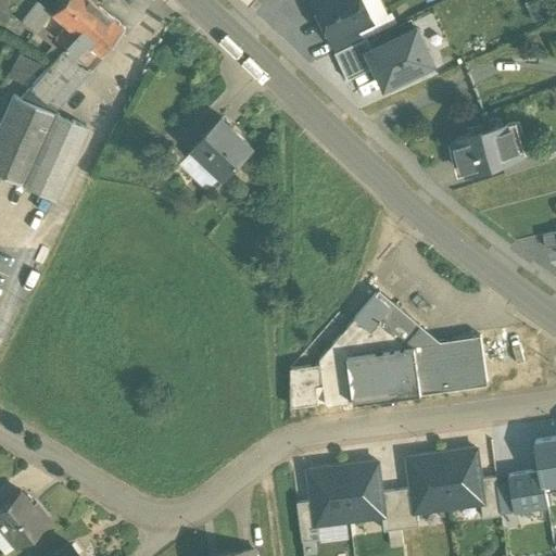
[(100,11),(88,0),(66,0),(52,17),(67,30),(77,38),(100,11)]
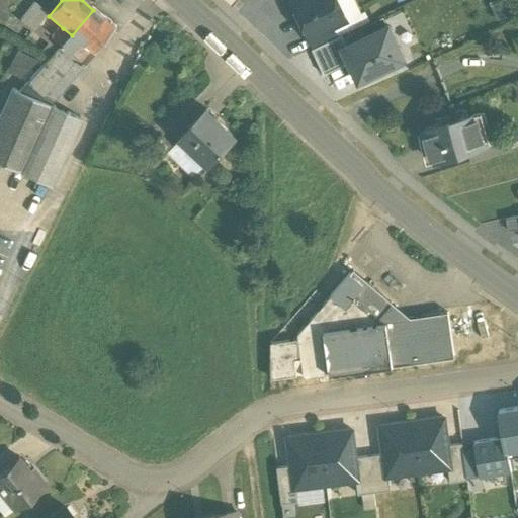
[(304,0),(292,6),(309,40),(332,30),(339,27),(333,15),(335,9),(338,8),(333,0),(304,0)]
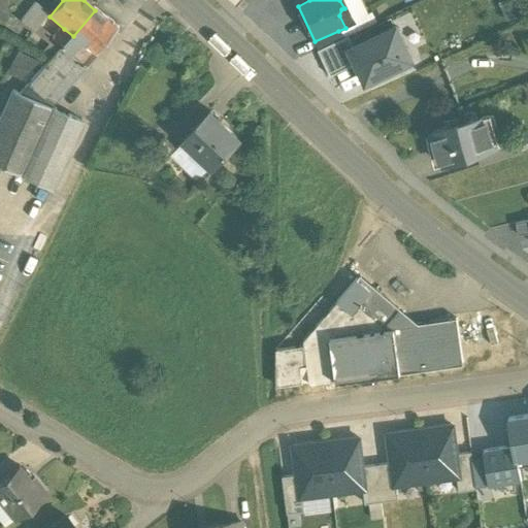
[(50,17),(38,6),(23,25),(36,35),(50,17)]
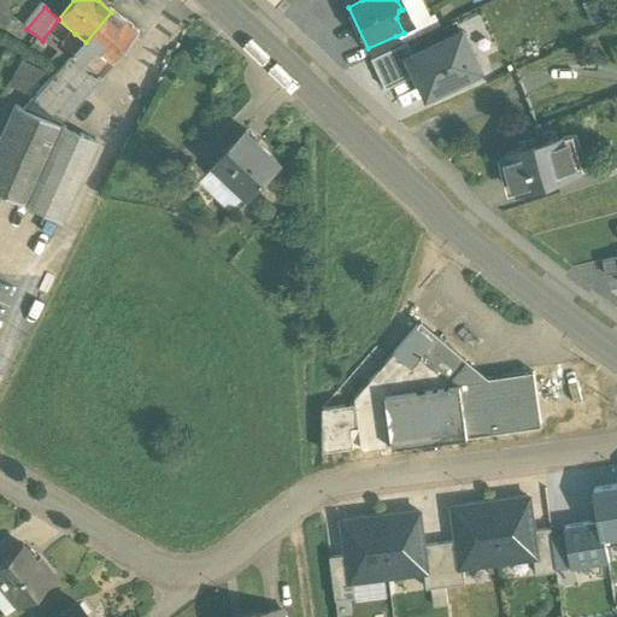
[(72,57),(24,115),(60,130),(140,36),(111,12),(86,42),(72,57)]
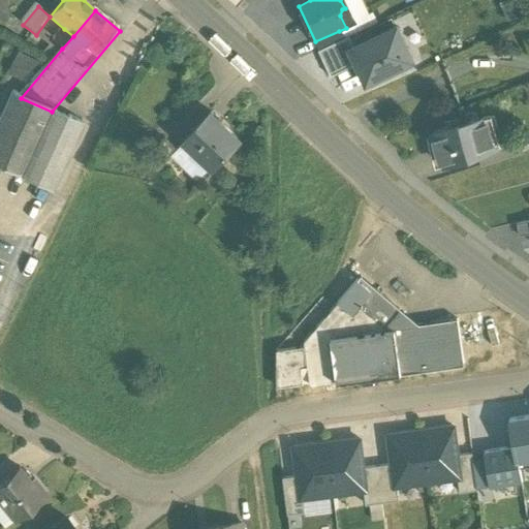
[(64,29),(54,41),(62,49),(73,36),(64,29)]
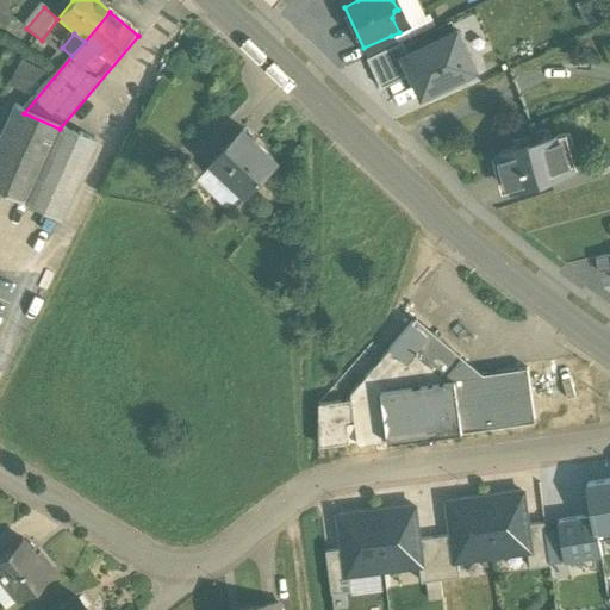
[(391,36),(363,48),(371,61),(397,49),(391,36)]
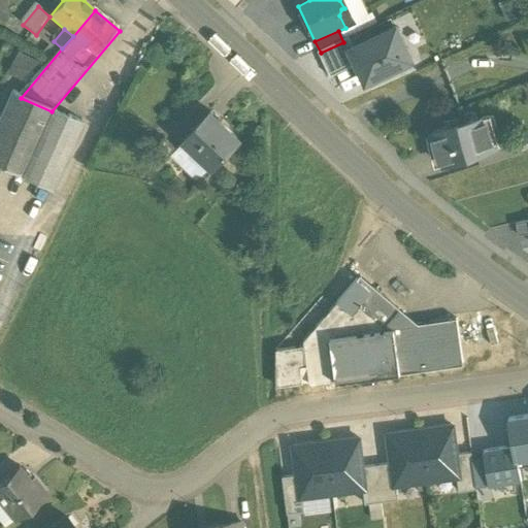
[(352,53),(347,55),(354,71),(363,92),(413,69),(395,32),(352,53)]
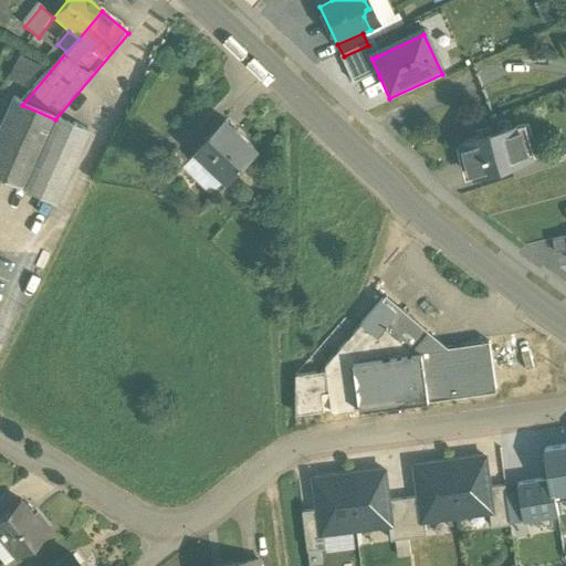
[(368,45),(344,56),(339,59),(353,88),(379,76),(371,59),(377,56),(371,43),(368,45)]
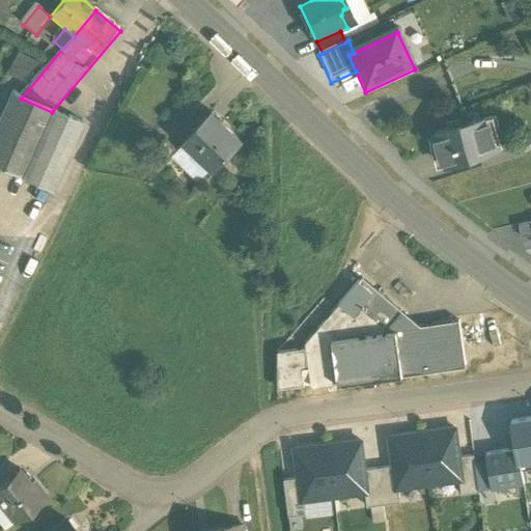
[(18,53),(8,75),(26,83),(36,61),(18,53)]
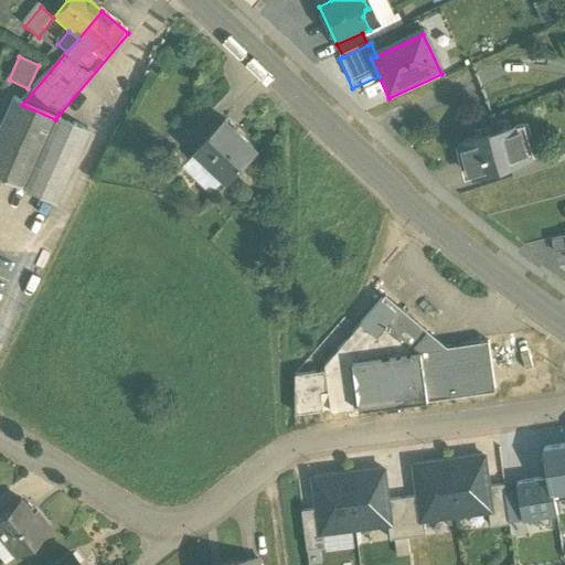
[(22,105),(16,102),(0,134),(0,181),(22,191),(55,119),(22,105)]
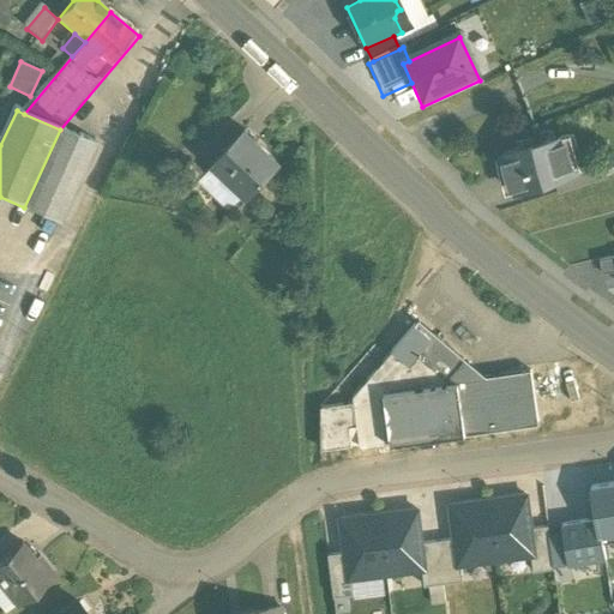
[(60,130),(24,208),(61,224),(97,146),(60,130)]
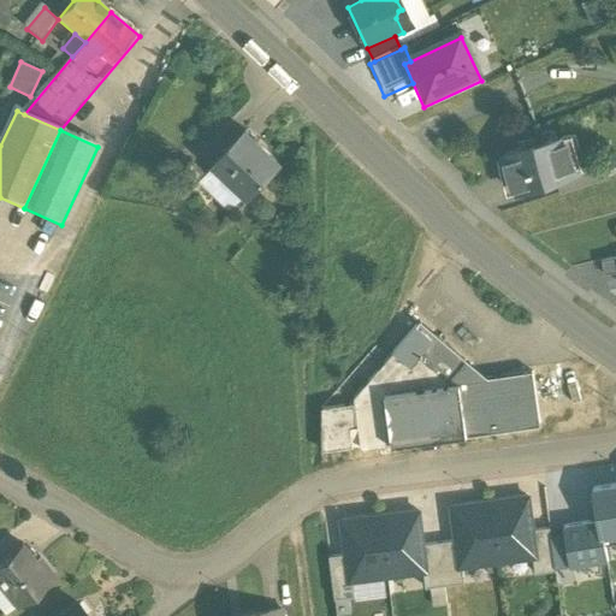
[(280,167),(246,134),(214,167),(215,169),(246,199),(248,201),(280,167)]
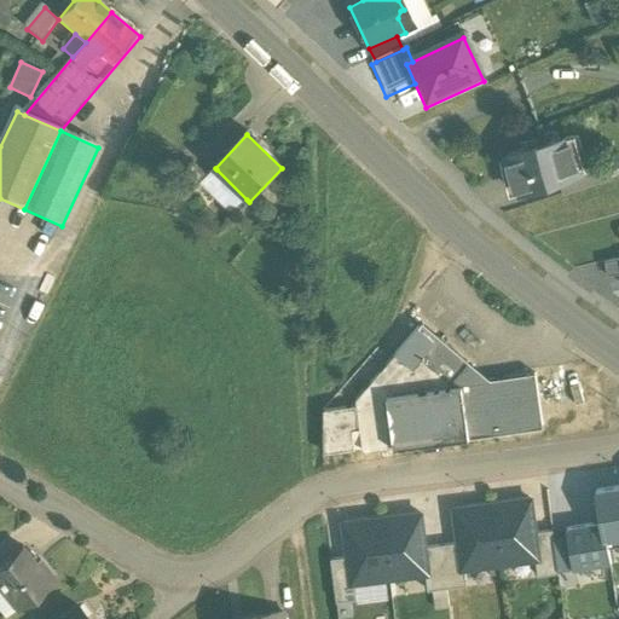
[(567,156),(562,142),(504,161),(510,181),(515,180),(520,194),(559,181),(582,174),(580,172),(574,154),(567,156)]
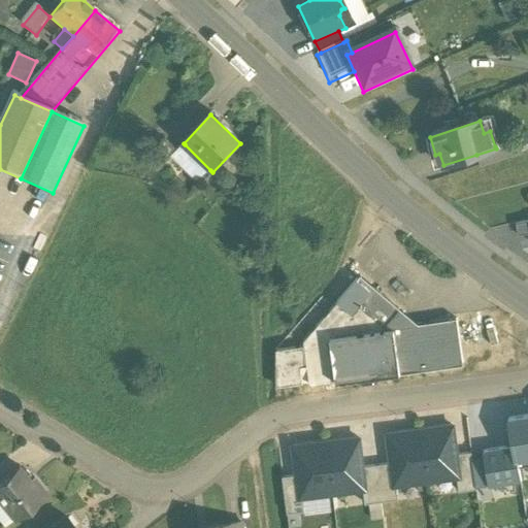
[(496,149),(476,155),(480,166),(520,153),(516,139),(495,146),(496,149)]
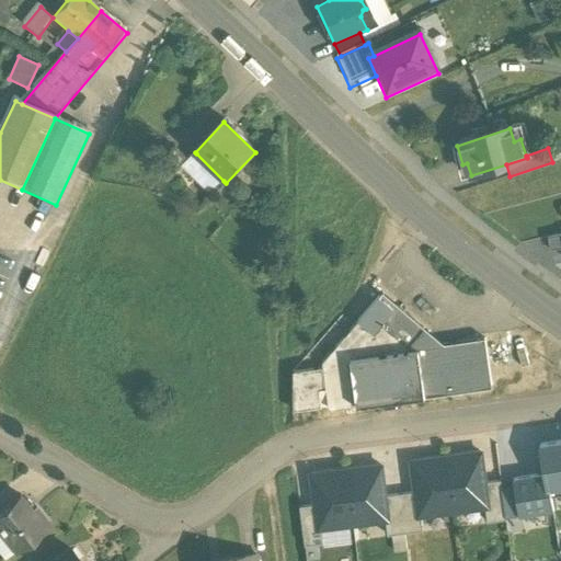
[(174,150),(155,171),(168,183),(181,170),(187,162),(174,150)]
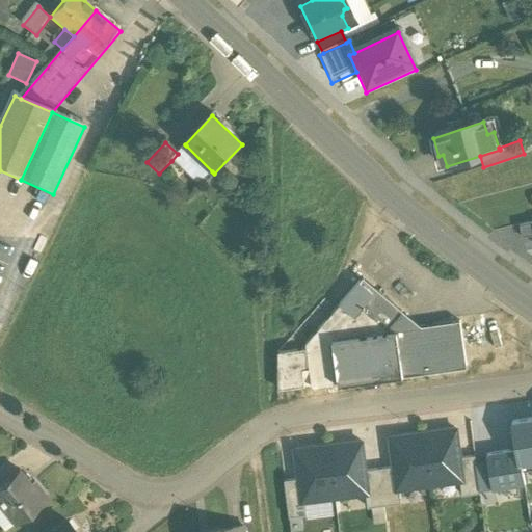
[(212,171),(186,145),(178,154),(171,161),(197,185),(212,171)]
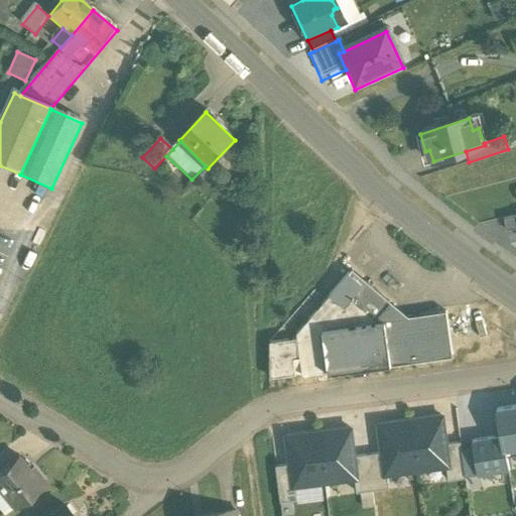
[(515,217),(504,220),(506,232),(515,229),(515,217)]
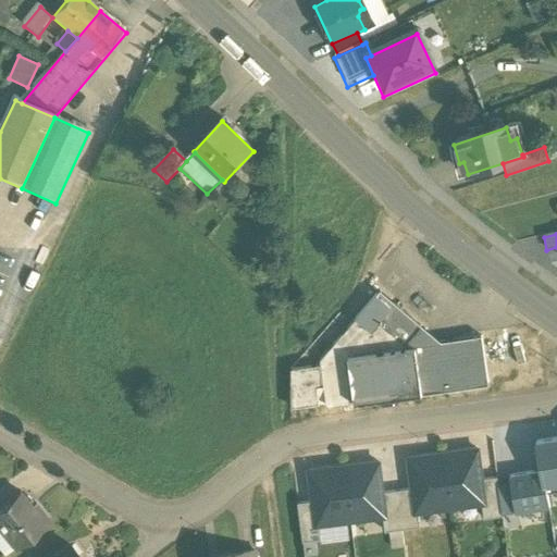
[(437,343),(420,327),(421,326),(380,292),(378,295),(375,294),(355,318),(371,332),(380,322),(400,339),(416,343),(421,394),(489,385),(482,336),(437,343)]
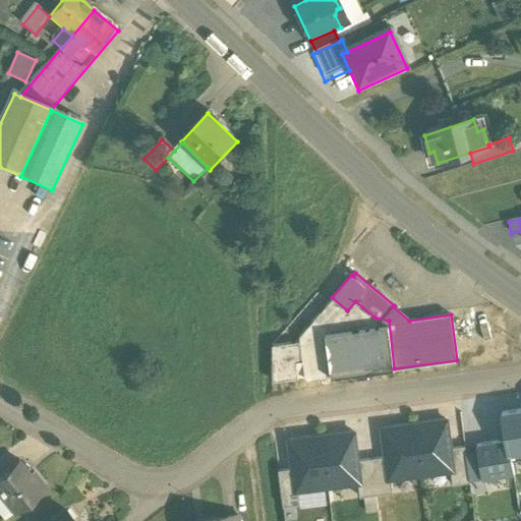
[(332,375),(394,368),(389,321),(325,329),(332,375)]
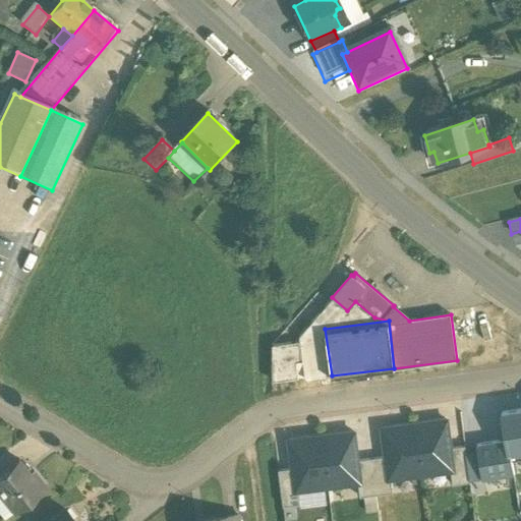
[(302,359),(300,341),(273,345),(272,381),(299,377),(295,360),(302,359)]
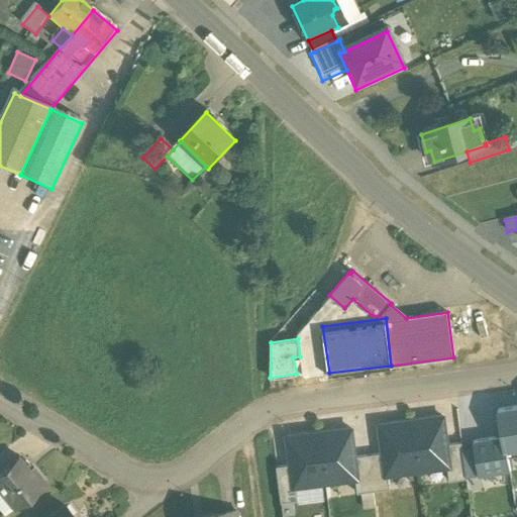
[(516,407),(499,410),(504,437),(505,448),(516,446),(516,407)]
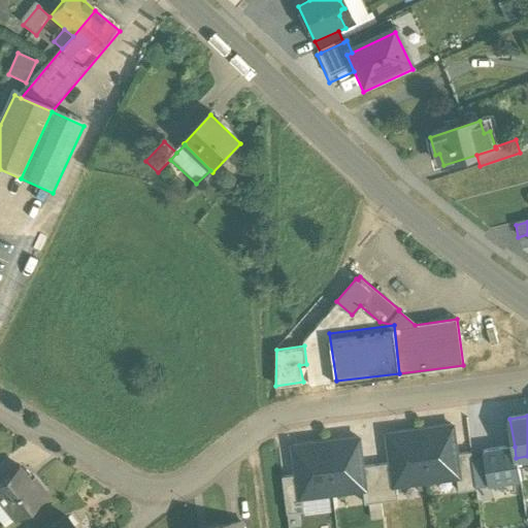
[(454,426),(421,430),(427,481),(457,476),(460,475),(458,455),(454,426)]
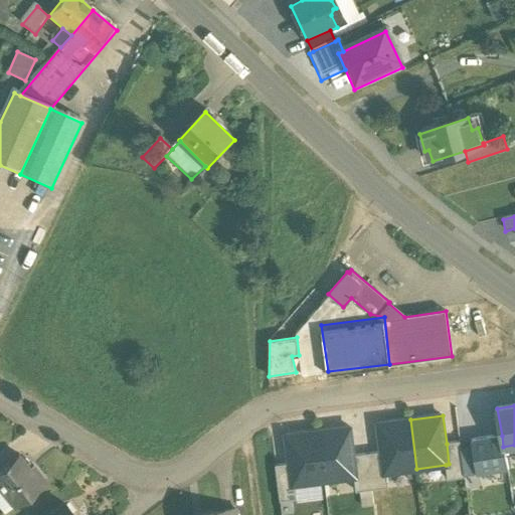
[(410,419),(378,423),(381,452),(384,473),(387,472),(416,469),(410,419)]
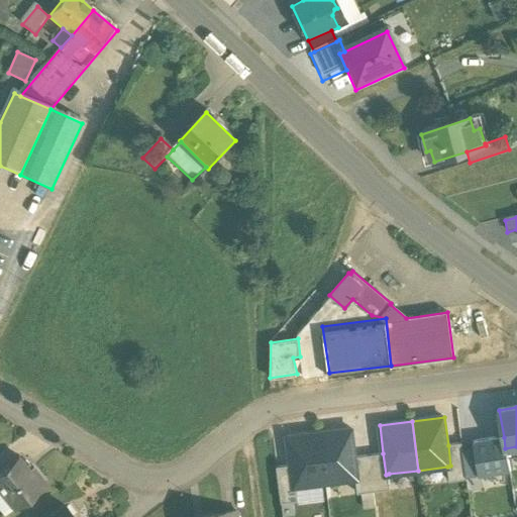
[(351,430),(319,434),(325,483),(355,479),(357,479),(355,457),(351,430)]
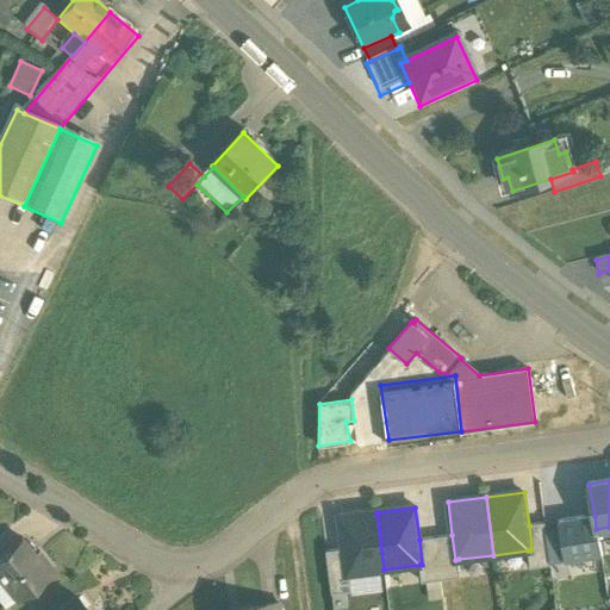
[(377,512),(338,517),(343,549),(346,574),(350,574),(384,570),(377,512)]
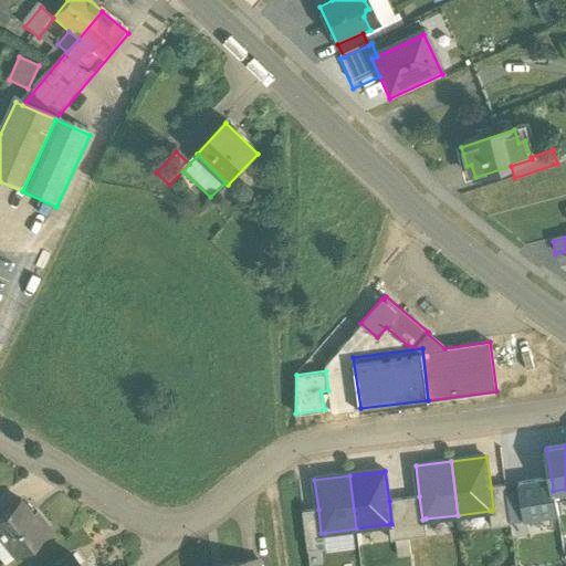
[(552,479),(520,483),(525,520),(557,514),(553,491),(552,479)]
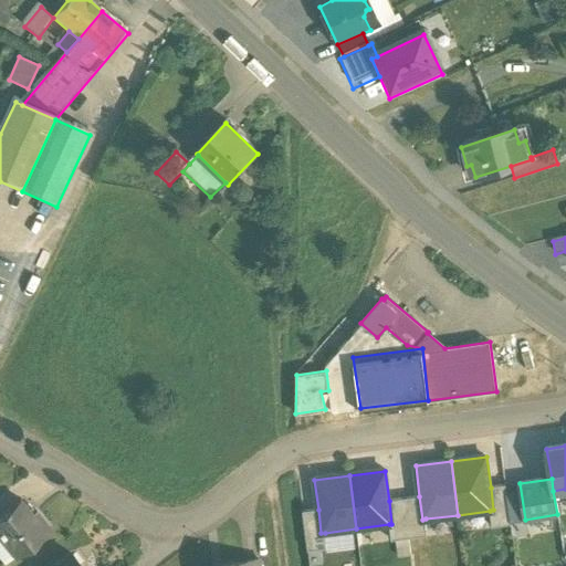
[(492,527),(511,525),(506,485),(491,488),(493,510),(490,511),(492,527)]
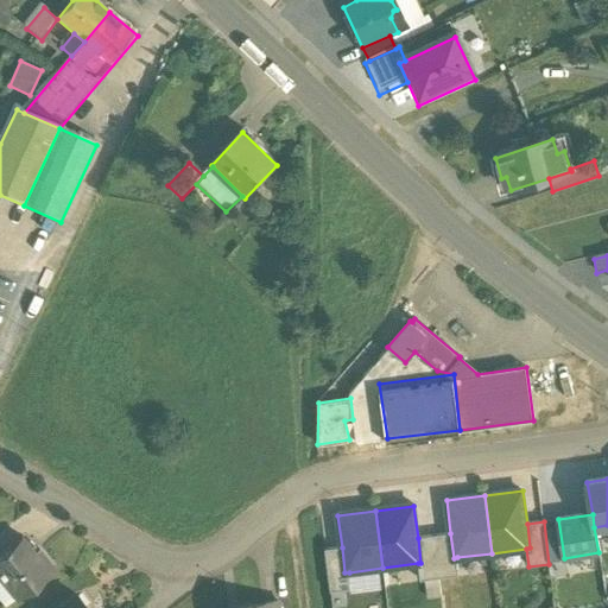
[(439,577),(458,575),(457,557),(454,558),(450,533),(434,536),(439,577)]
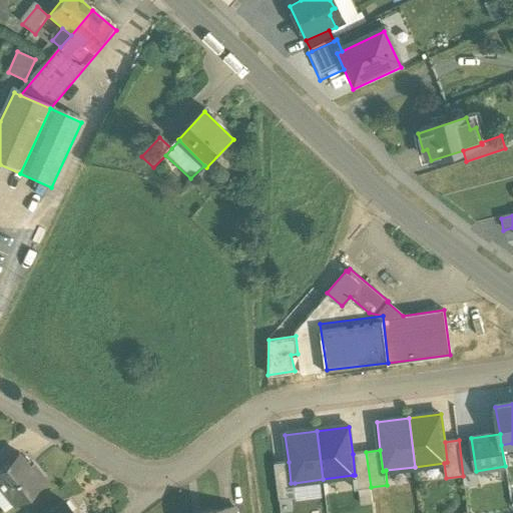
[(355,489),(371,487),(366,452),(353,454),(355,475),(353,475),(355,489)]
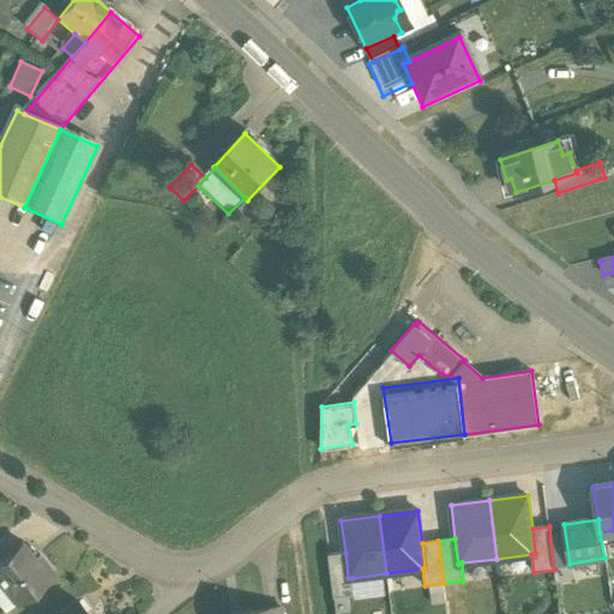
[(35,558),(23,542),(0,559),(0,581),(5,587),(11,582),(23,597),(17,601),(18,602),(55,573),(40,554),(35,558)]
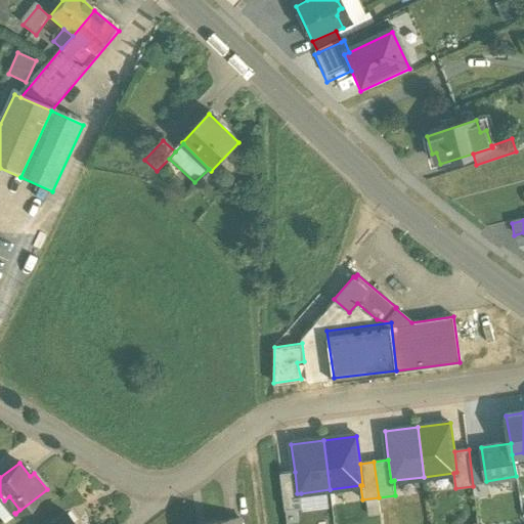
[(280,474),(285,509),(302,507),(301,493),(297,493),(295,472),(280,474)]
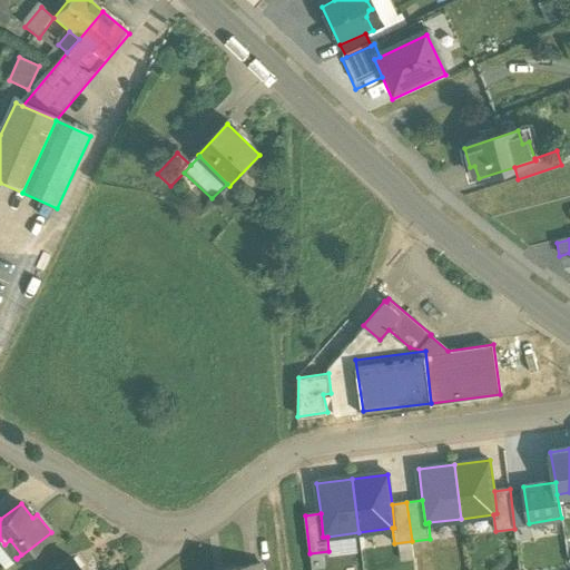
[(81,569),(72,559),(57,569),(81,569)]
